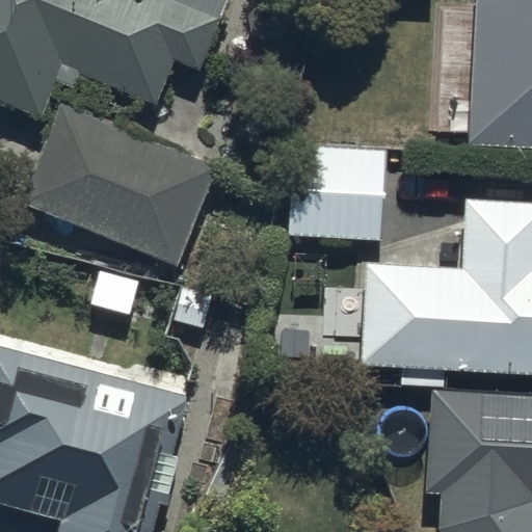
[(0,0),(0,102),(37,117),(57,71),(151,109),(173,58),(197,69),(225,0),(0,0)]
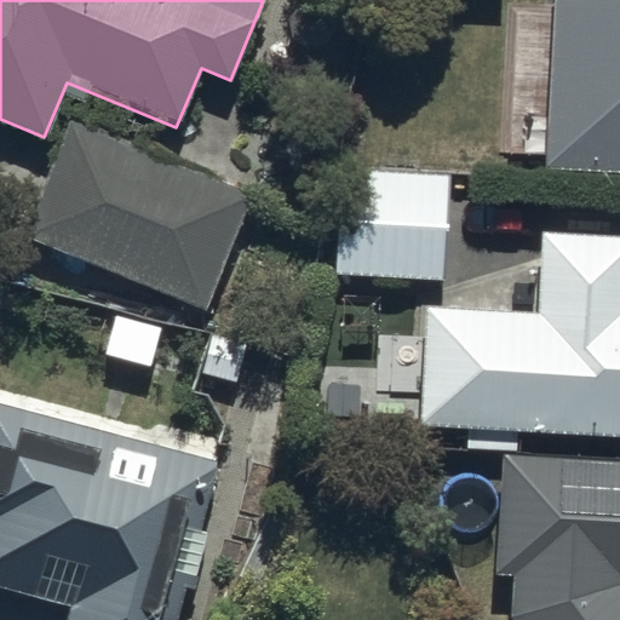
[(619,0),(547,0),(543,162),(619,165),(619,0)]
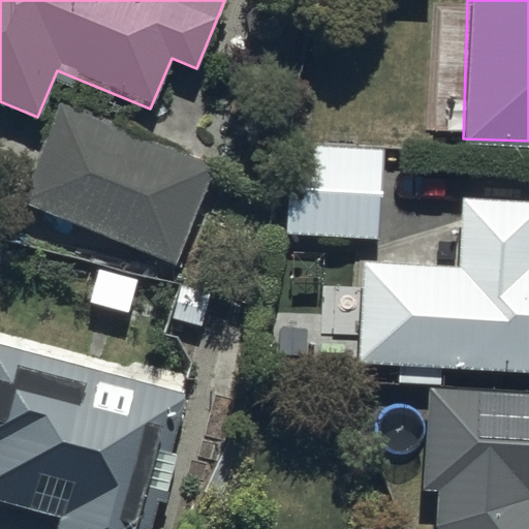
[(64,105),(24,201),(176,262),(216,168),(64,105)]
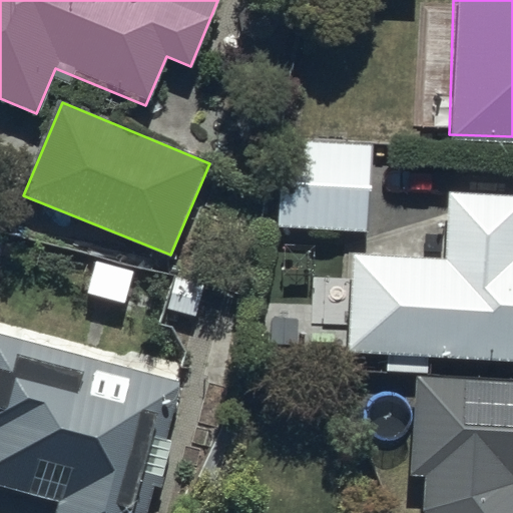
[(280,137),(275,225),(368,231),(375,144),(280,137)]
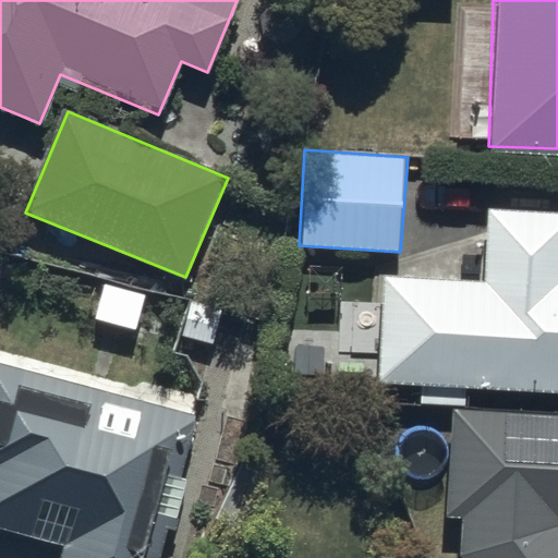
[(377,378),(421,380),(419,403),(465,405),(466,384),(557,388),(557,209),(488,206),(484,279),(383,273),(377,378)]
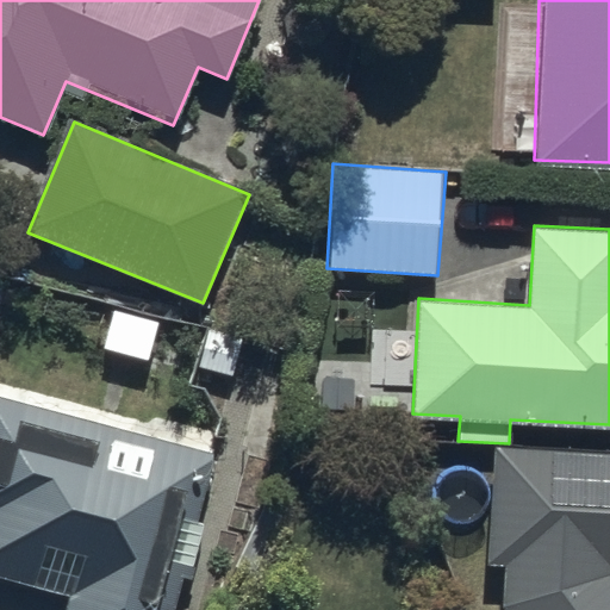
[(173,609),(215,437),(0,386),(0,578),(62,593),(57,609),(173,609)]
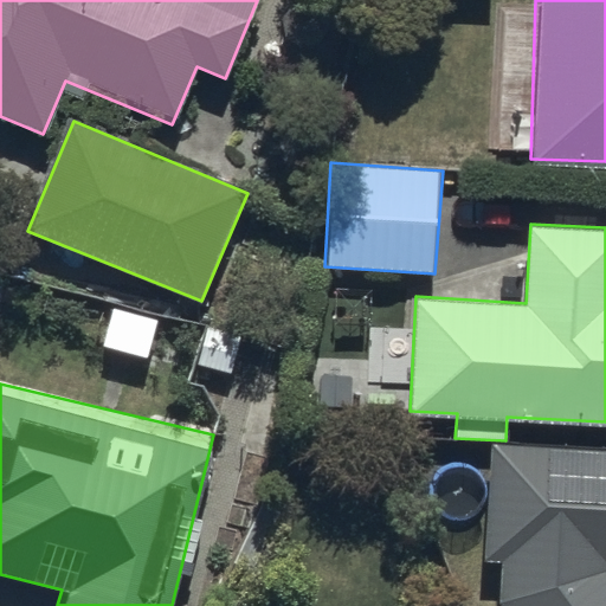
[(605,605),(605,450),(492,443),(485,558),(502,559),(498,603),(501,605),(605,605)]
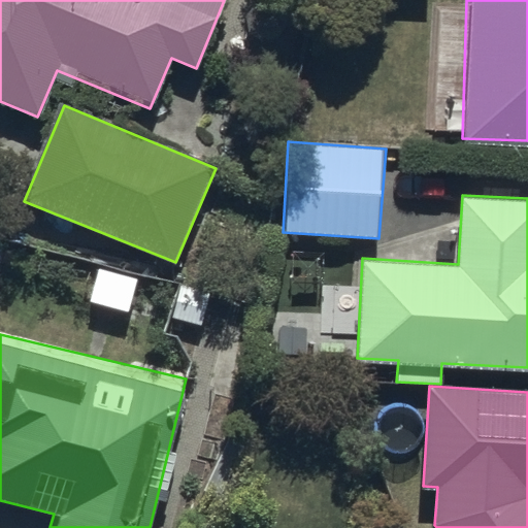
All buildings are outlined.
